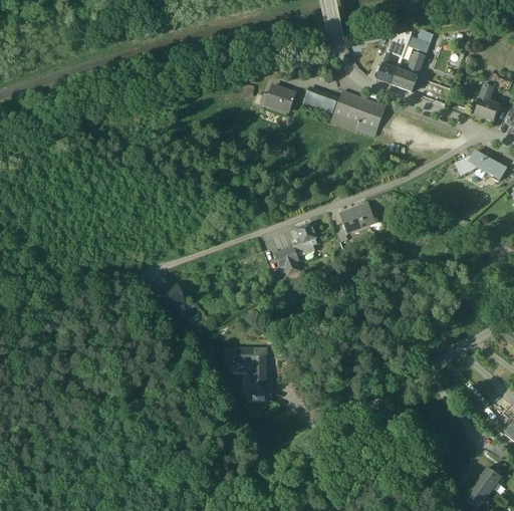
[(424,32),(420,31),(418,38),(411,35),(407,44),(426,51),(433,33),(425,30),(424,32)]
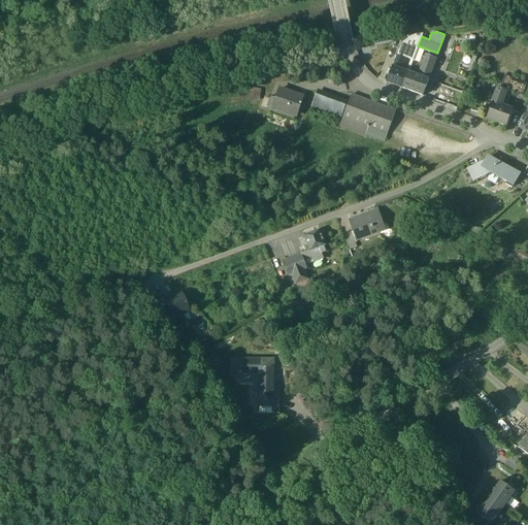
[(418,35),(411,36),(409,43),(418,45),(422,36),(418,35)]
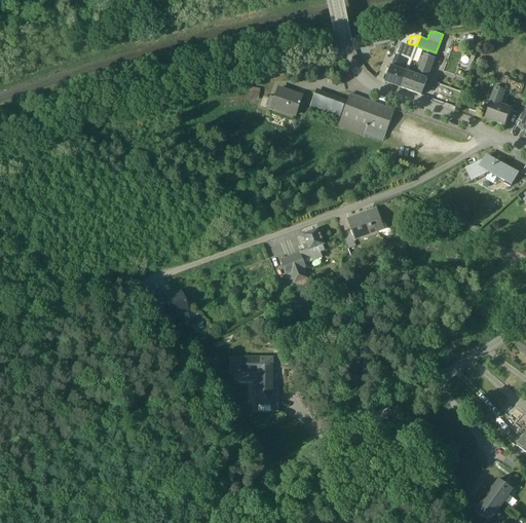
[(416,45),(408,43),(401,40),(396,51),(404,54),(412,58),(416,45)]
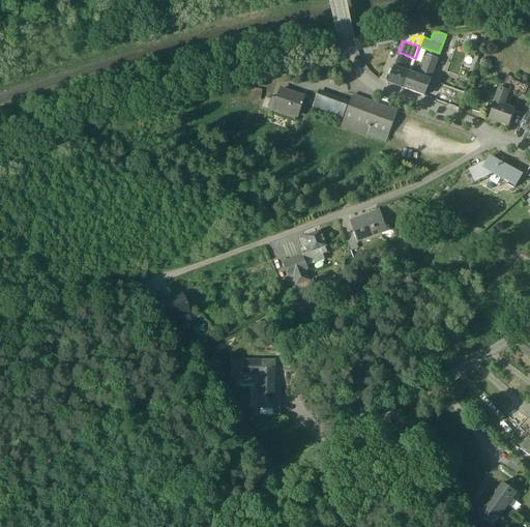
[(407,55),(399,52),(394,64),(402,67),(407,55)]
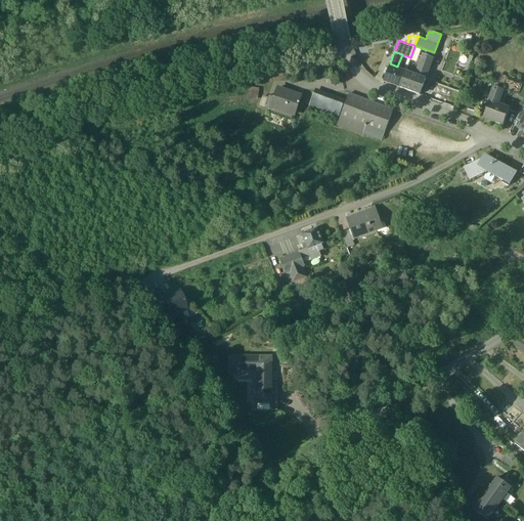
[(423,52),(415,73),(425,77),(433,56),(423,52)]
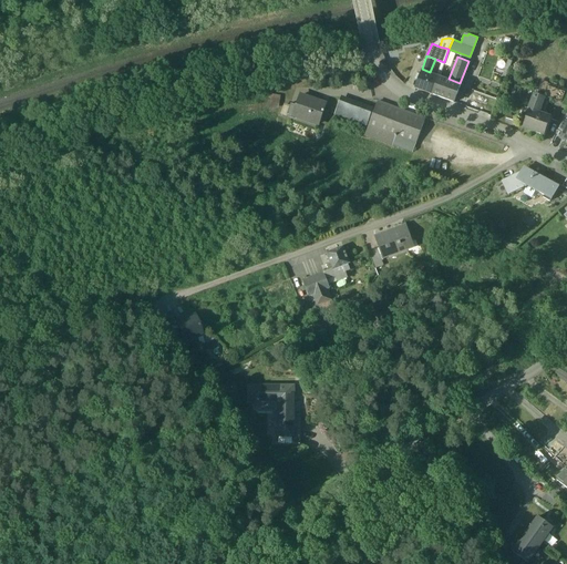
[(422,69),(421,69),(420,74),(416,72),(414,77),(418,78),(415,86),(433,92),(439,75),(430,72),(422,69)]
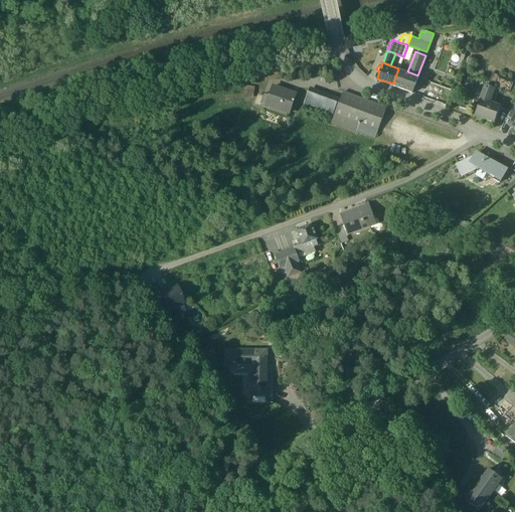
[(407,71),(398,68),(393,83),(412,91),(412,90),(416,91),(417,86),(414,84),(417,75),(407,71)]
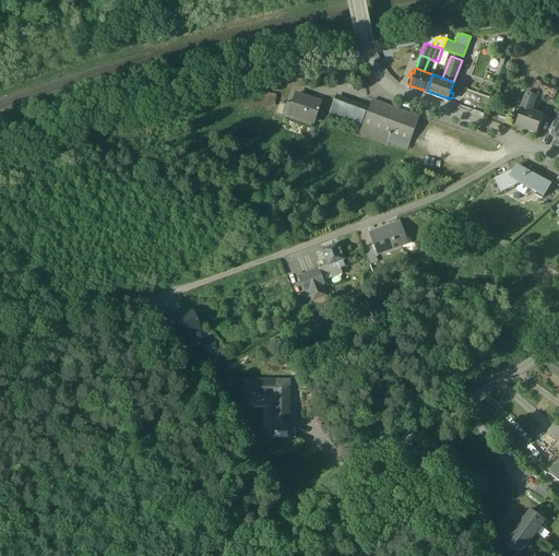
[(558,87),(539,81),(536,90),(537,90),(535,94),(558,102),(558,87)]
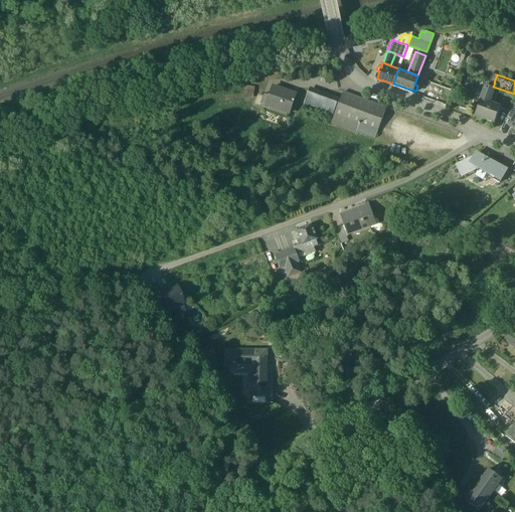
[(494,82),(487,79),(481,98),(488,101),(493,87),(495,82),(494,82)]
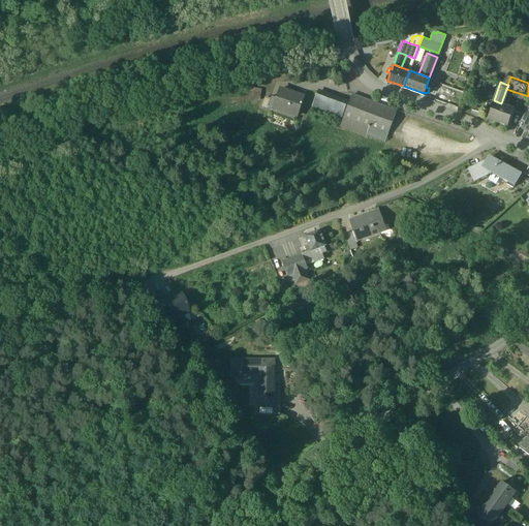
[(260,97),(261,87),(251,85),(249,96),(260,97)]
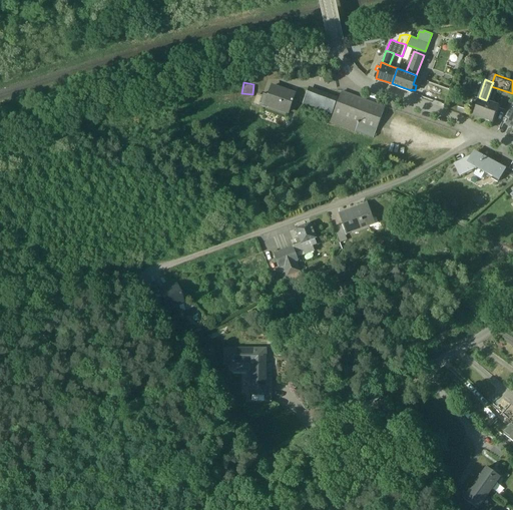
[(295,92),(273,84),(269,94),(266,103),(267,103),(288,111),(295,92)]
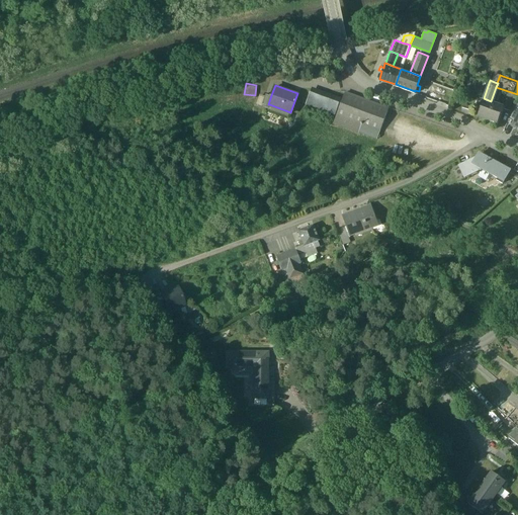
[(335,113),(340,97),(311,87),(306,102),(335,113)]
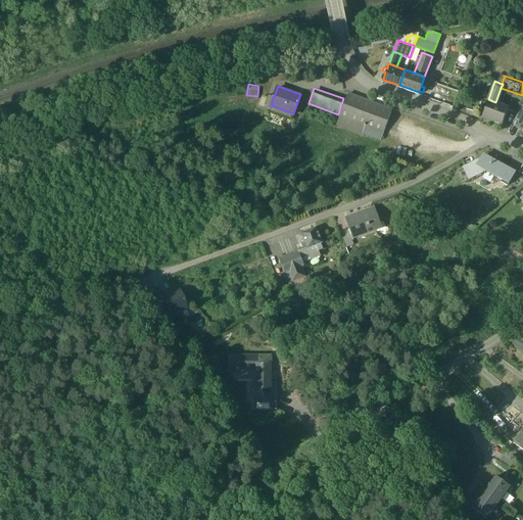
[(391,107),(348,91),(339,114),(340,114),(337,122),(380,138),(391,107)]
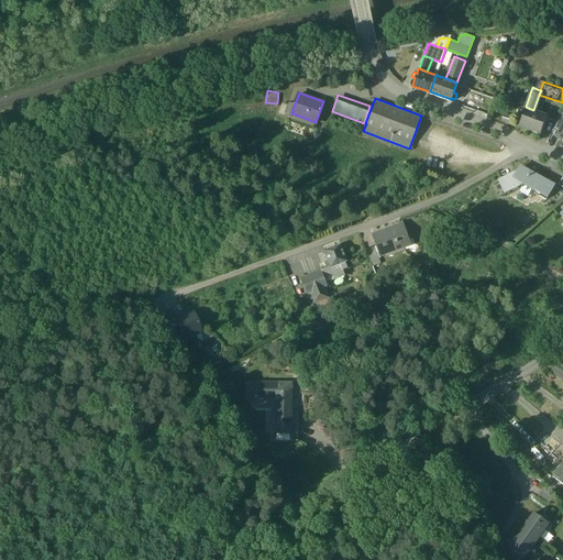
[(288,101),(284,113),(291,116),(293,113),(291,113),(295,103),(288,101)]
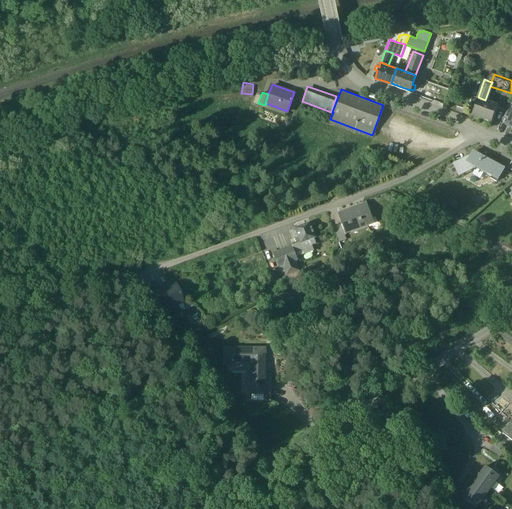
[(485,100),(478,97),(472,113),(491,120),(497,104),(485,100)]
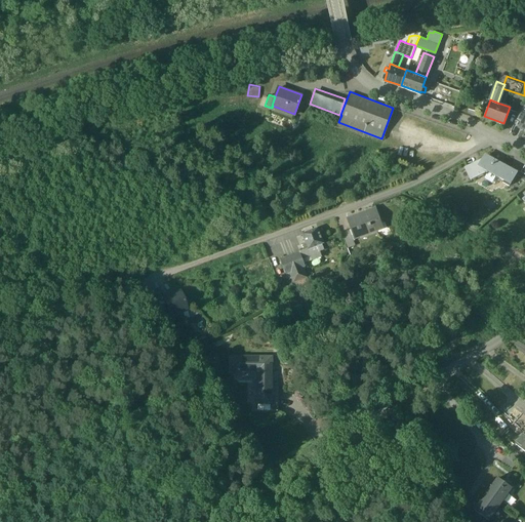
[(510,167),(485,154),(483,158),(466,166),(471,177),(488,170),(503,178),(502,181),(509,185),(518,169),(512,165),(510,167)]
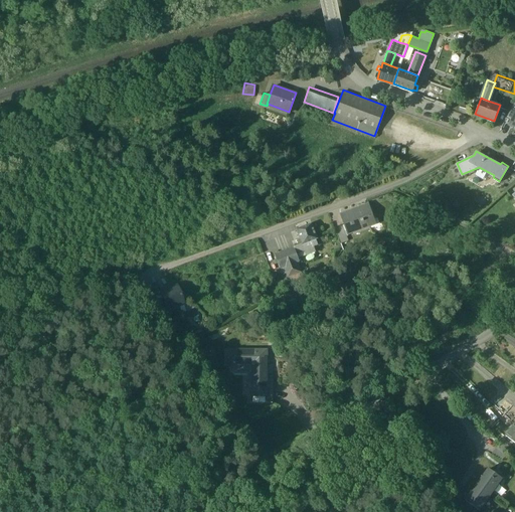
[(368,202),(340,213),(347,232),(371,223),(367,214),(372,212),(368,202)]
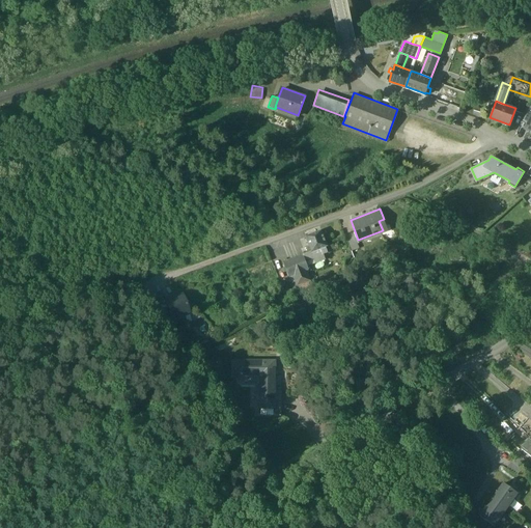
[(320,229),(306,234),(309,244),(306,246),(308,251),(311,250),(325,245),(327,245),(320,229)]
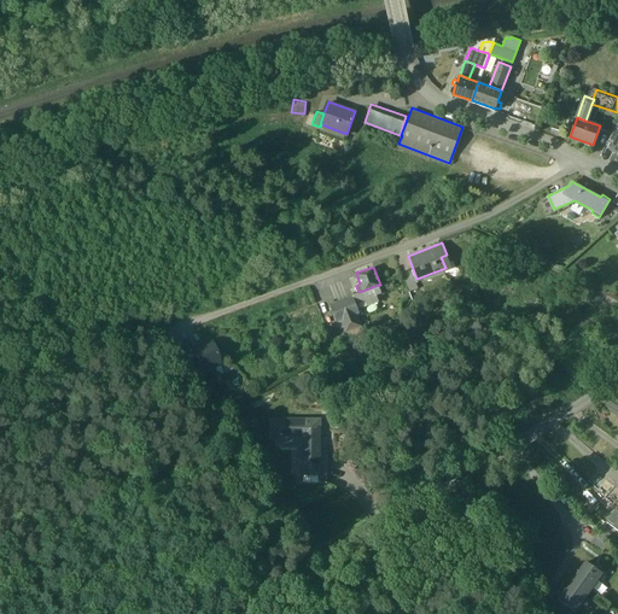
[(410,268),(401,272),(408,290),(418,286),(410,268)]
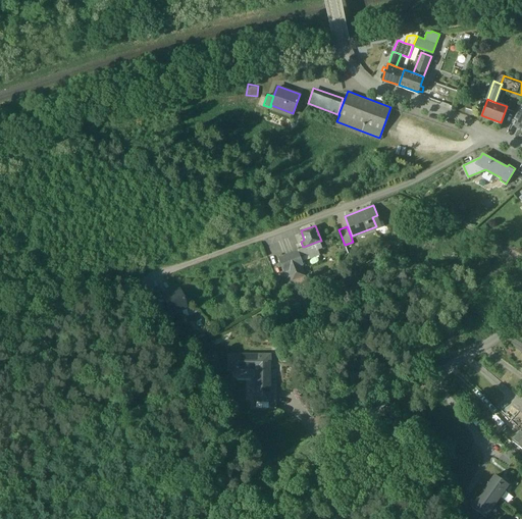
[(319,241),(306,246),(303,247),(298,249),(300,255),(308,252),(310,257),(319,253),(317,248),(321,247),(319,241)]
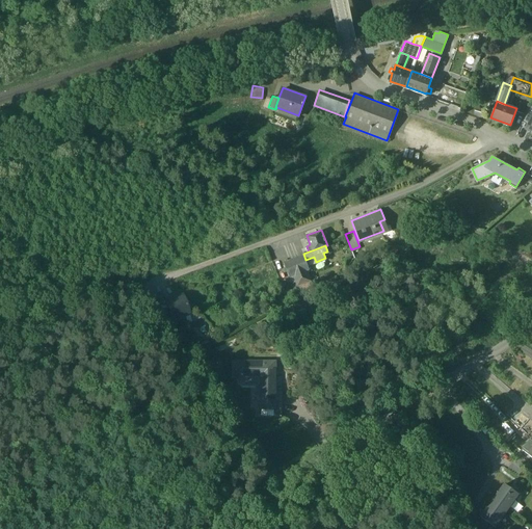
[(303,254),(284,261),(290,275),(293,274),(307,269),(310,268),(306,260),(303,254)]
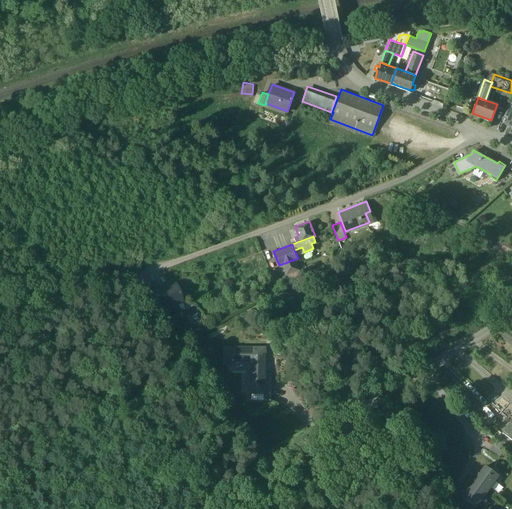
[(295,259),(282,264),(286,274),(288,273),(299,269),(295,259)]
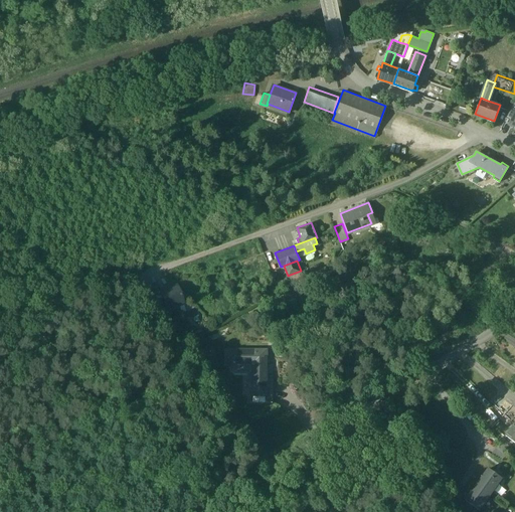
[(301,271),(290,275),(292,280),(303,276),(301,271)]
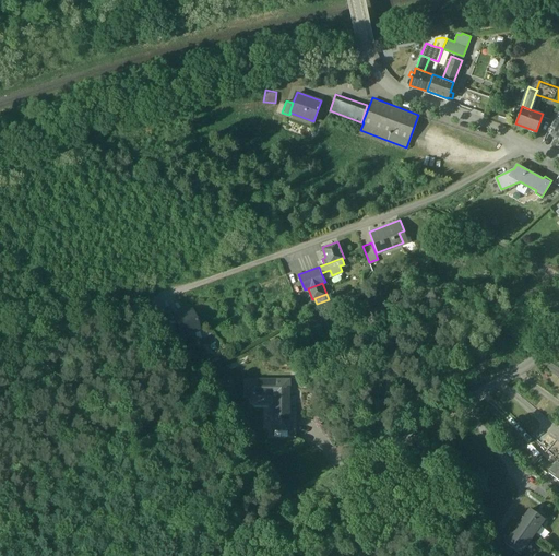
[(171,308),(164,311),(169,324),(176,322),(173,315),(174,315),(171,308)]
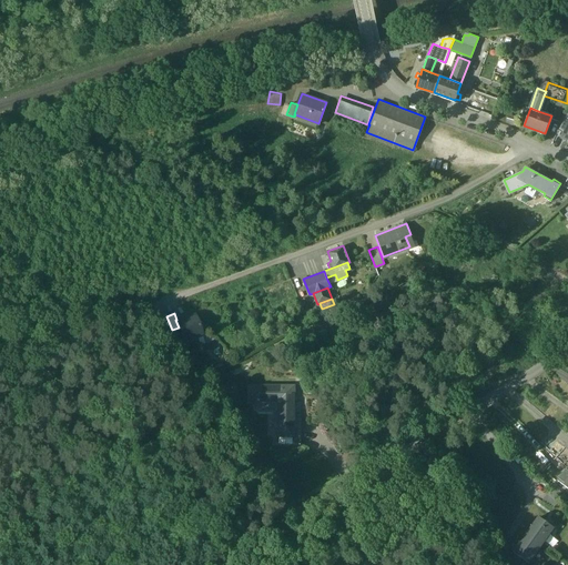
[(176,320),(175,320),(179,328),(184,342),(192,340),(191,338),(202,333),(194,313),(176,320)]
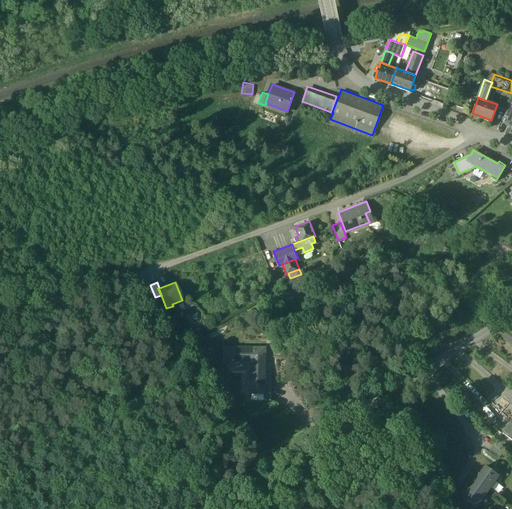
[(266,345),(223,345),(223,361),(250,361),(250,392),(271,392),(271,370),(265,370),(265,355),(266,355),(266,345)]
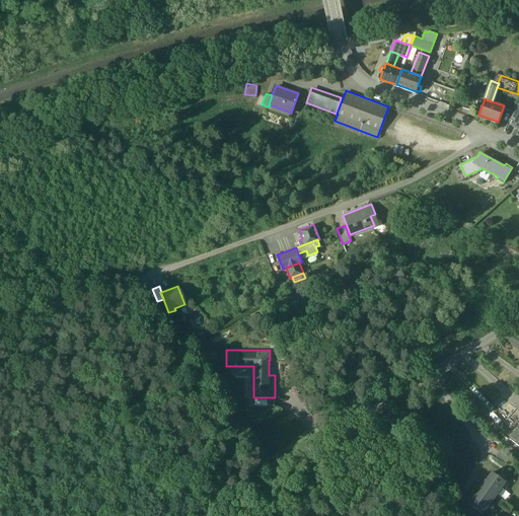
[(518,425),(509,437),(510,437),(517,443),(518,444),(518,425)]
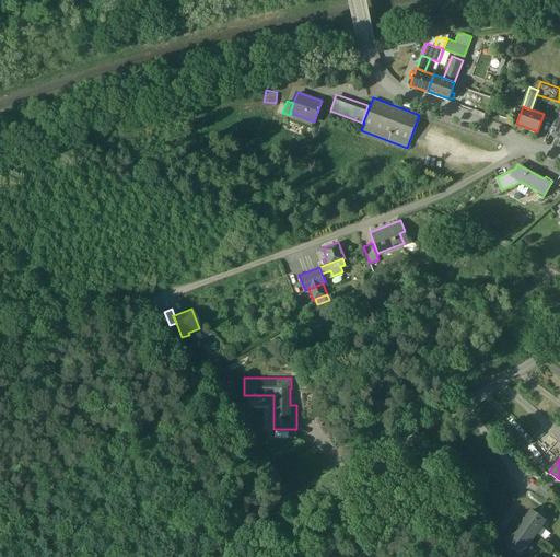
[(558,478),(550,472),(544,479),(551,486),(558,478)]
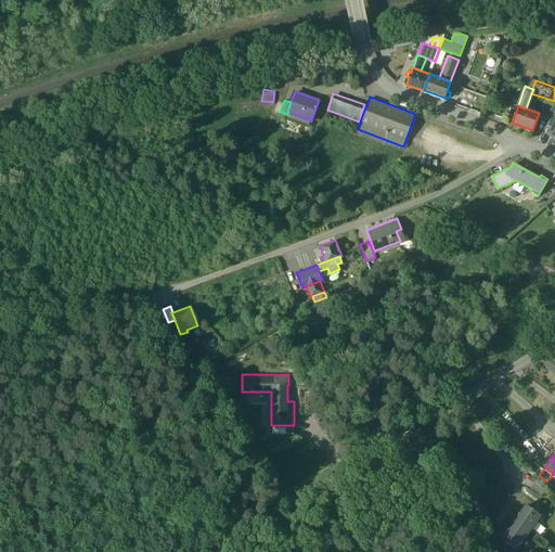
[(544,488),(534,480),(530,486),(539,493),(544,488)]
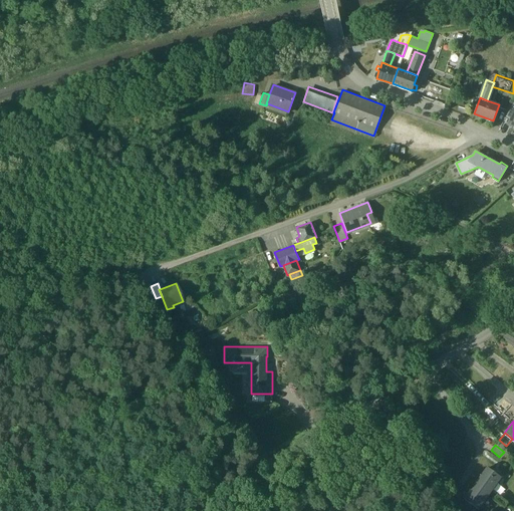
[(500,475),(487,466),(482,473),(476,482),(489,491),(500,475)]
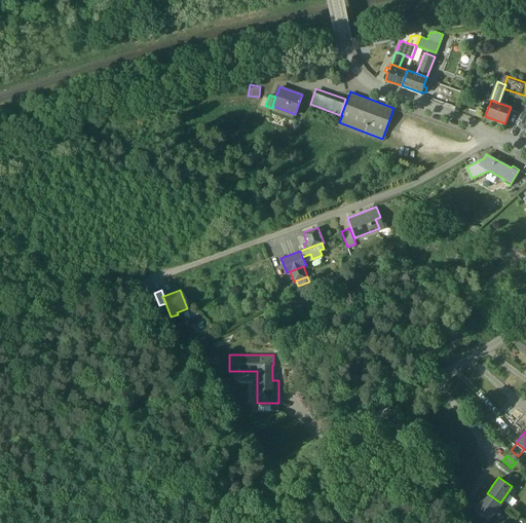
[(500,502),(487,493),(481,501),(476,509),(489,519),(500,502)]
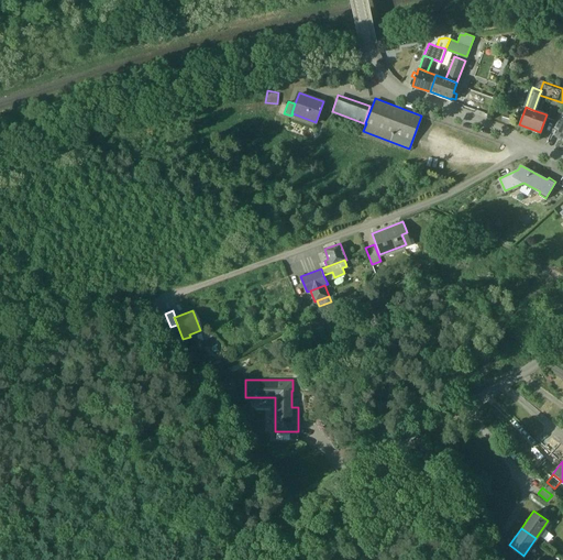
[(545,528),(541,534),(548,538),(552,533),(545,528)]
